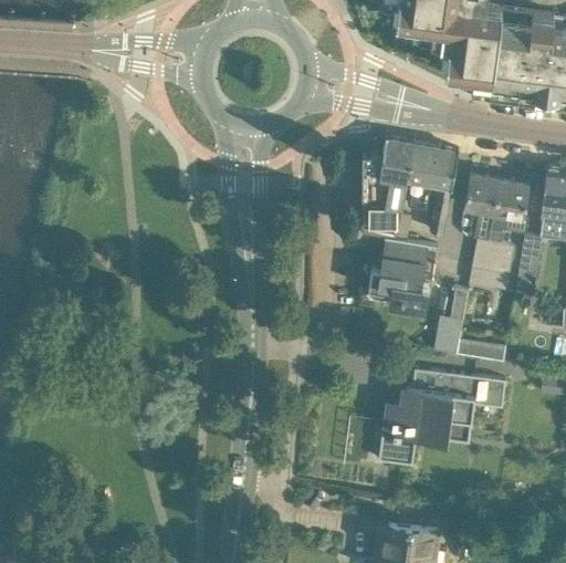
[(381,0),(381,11),(392,13),(397,13),(396,20),(408,22),(406,39),(449,45),(446,70),(474,74),(471,97),(490,100),(516,104),(556,108),(565,110),(565,29),(563,29),(564,17),(554,16),(554,13),(534,10),(534,13),(502,9),(502,7),(474,3),(473,0),(381,0)]
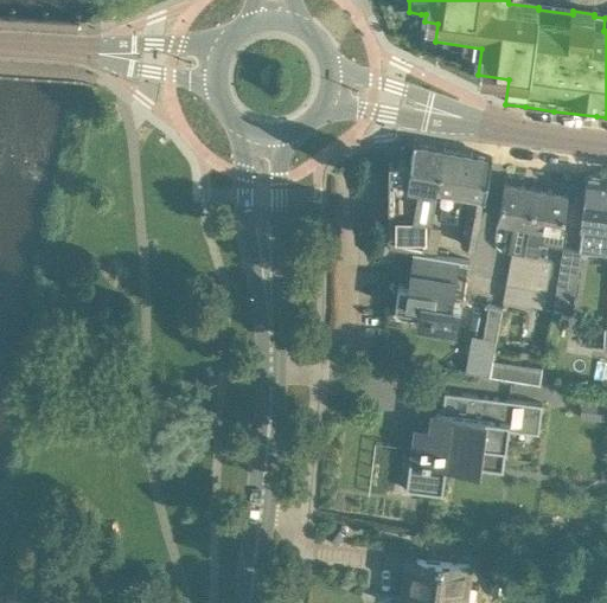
[(436,199),(445,152),(414,146),(410,167),(406,167),(406,165),(389,165),(389,186),(388,220),(388,223),(388,236),(388,238),(394,239),(426,245),(427,245),(430,230),(435,199),(436,199)]
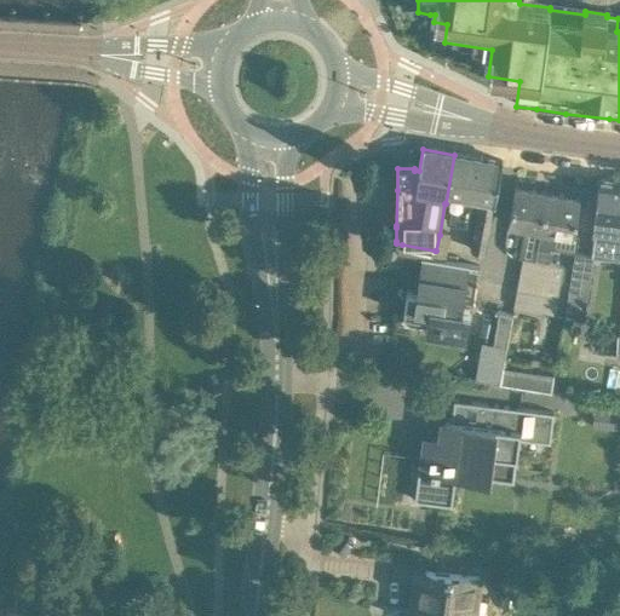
[(486,254),(501,171),(503,163),(454,155),(446,203),(451,205),(447,224),(466,228),(470,211),(478,212),(471,252),(486,254)]
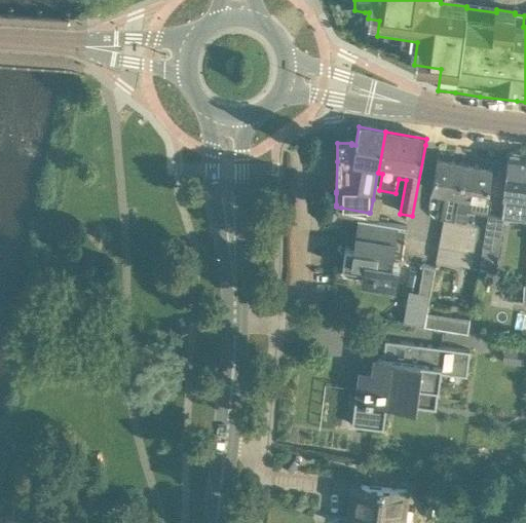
[(525,155),(508,153),(505,174),(503,188),(502,201),(524,204),(521,224),(525,225),(525,155)]
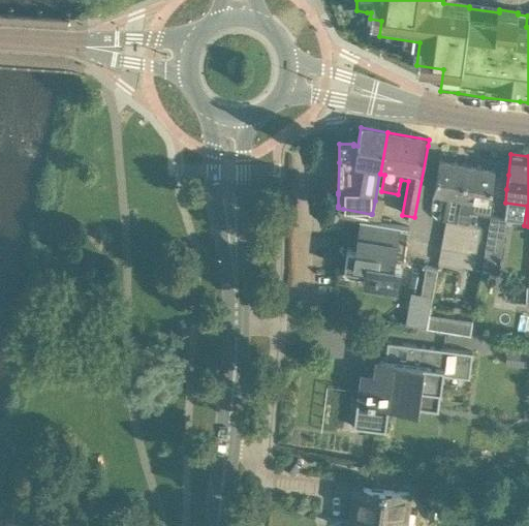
[(433,193),(461,198),(467,166),(439,161),(433,193)]
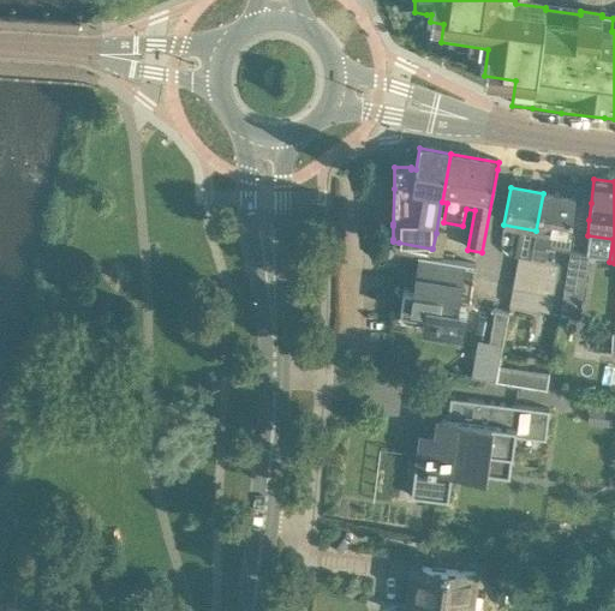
[(543,193),(536,231),(531,262),(545,264),(551,233),(568,237),(575,199),(543,193)]
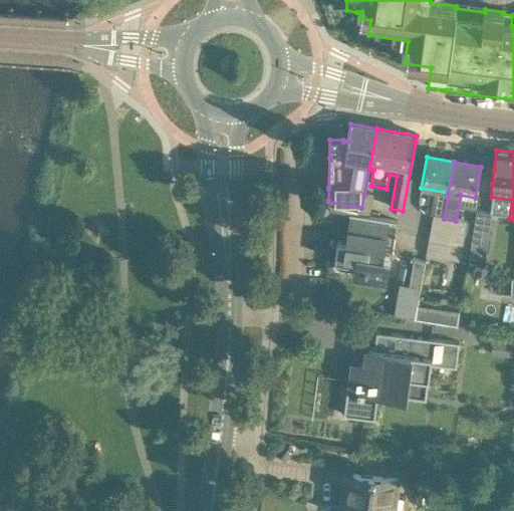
[(370,211),(373,197),(364,195),(361,208),(360,208),(360,209),(361,209),(370,211)]
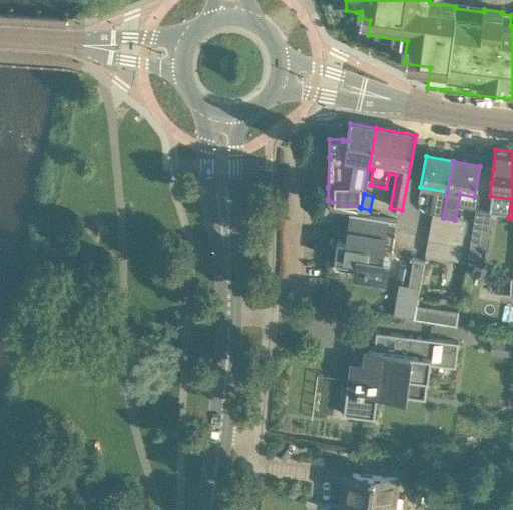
[(333,202),(331,212),(349,215),(359,216),(360,216),(361,208),(360,208),(360,207),(333,202)]
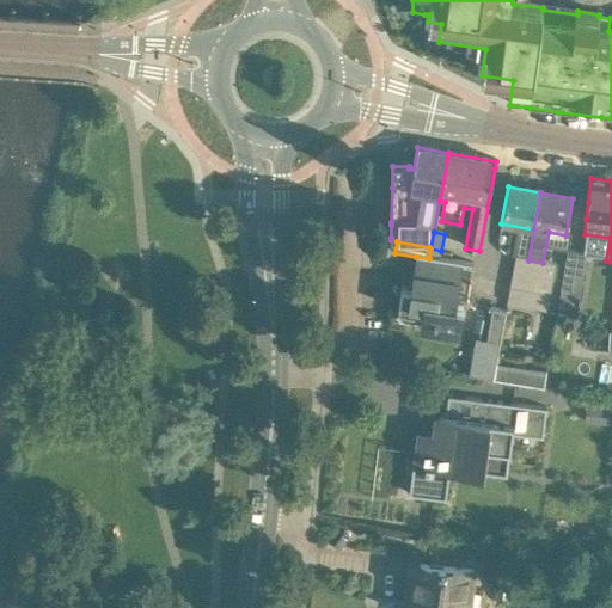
[(586,258),(587,256),(568,252),(565,263),(557,317),(576,320),(585,266),(586,258)]
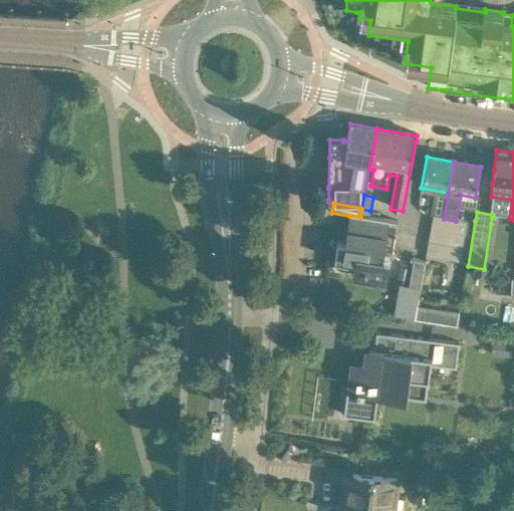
[(349,216),(349,217),(367,220),(365,235),(347,232),(345,244),(337,243),(334,262),(354,265),(352,277),(386,283),(390,261),(382,260),(389,226),(397,228),(398,223),(349,216)]
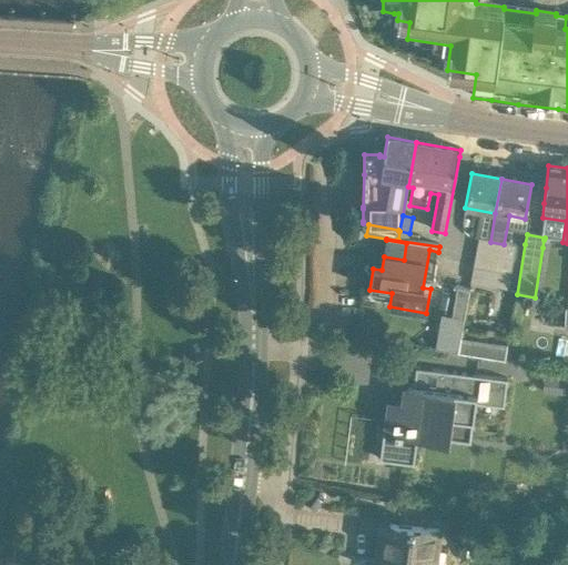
[(504,244),(490,242),(479,240),(476,254),(514,261),(516,246),(504,244)]
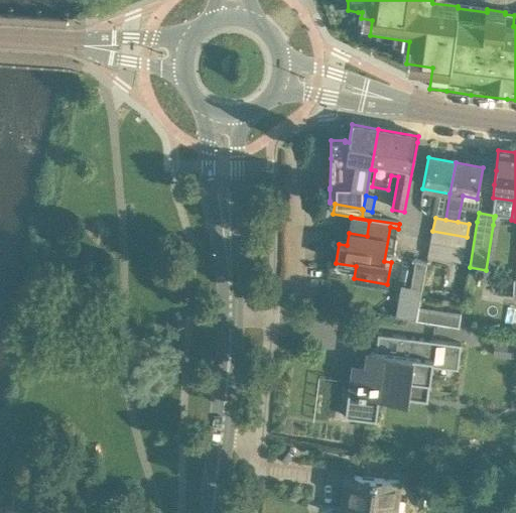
[(464,250),(467,237),(432,231),(430,244),(464,250)]
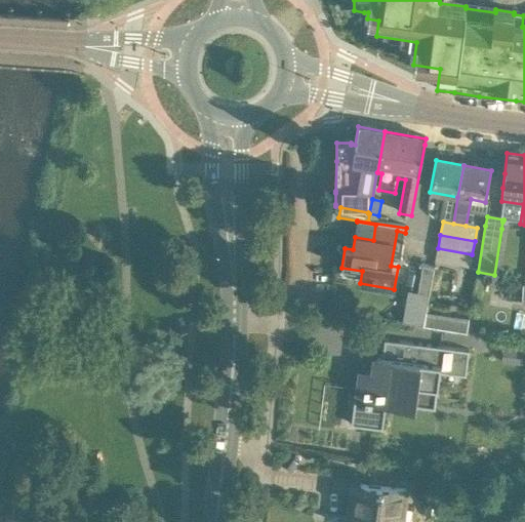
[(431,288),(434,270),(422,268),(419,286),(431,288)]
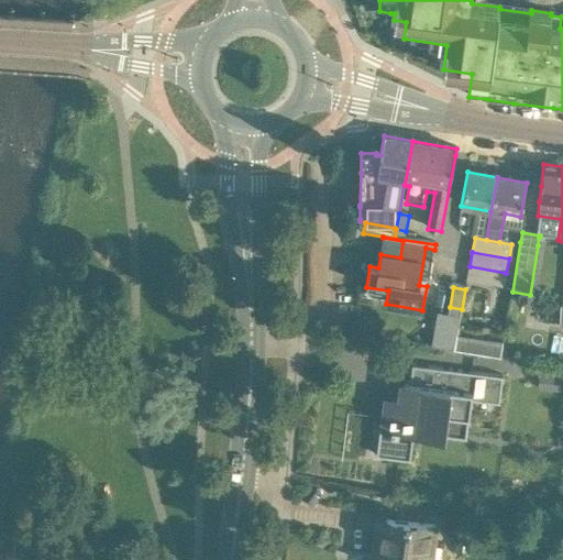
[(456,337),(453,352),(492,358),(500,360),(503,344),(456,337)]
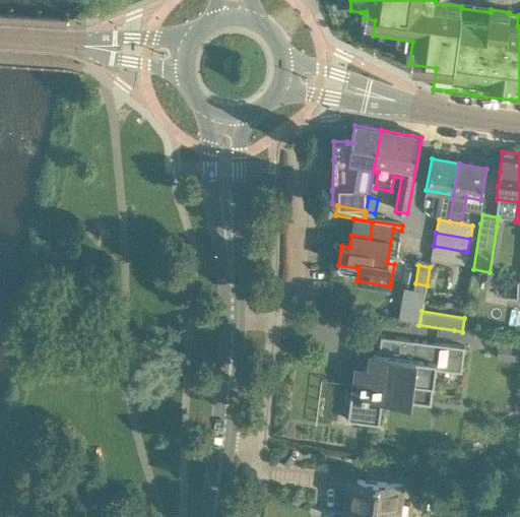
[(352,385),(347,422),(379,426),(383,399),(410,402),(412,383),(420,384),(432,385),(431,389),(433,389),(436,370),(461,374),(464,348),(395,339),(395,341),(402,342),(400,358),(379,354),(374,353),(372,368),(372,370),(364,369),(362,386),(352,385)]
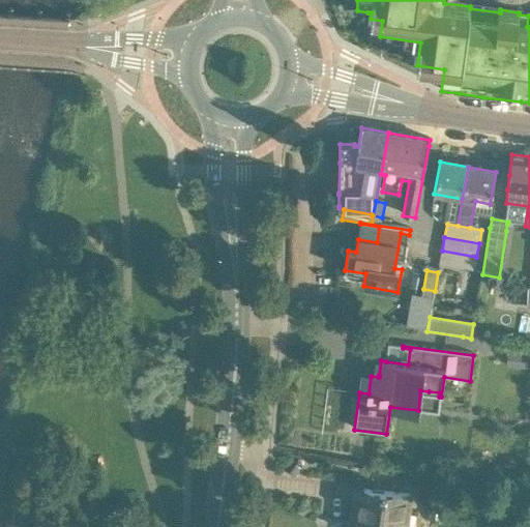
[(508,353),(507,368),(528,370),(529,355),(508,353)]
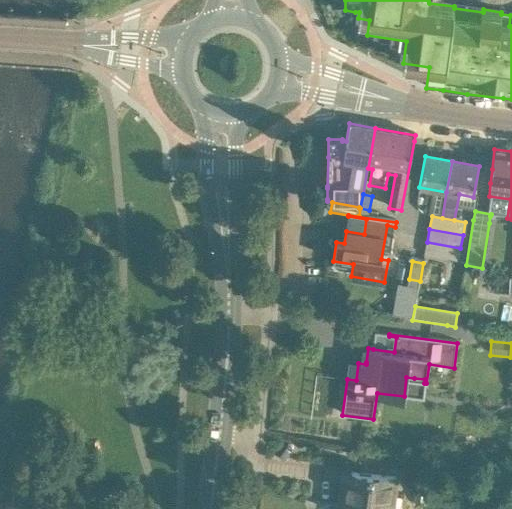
[(392,508),(393,506),(403,508),(406,480),(396,478),(372,475),(352,472),(347,471),(348,460),(346,460),(344,471),(339,508),(392,508)]
